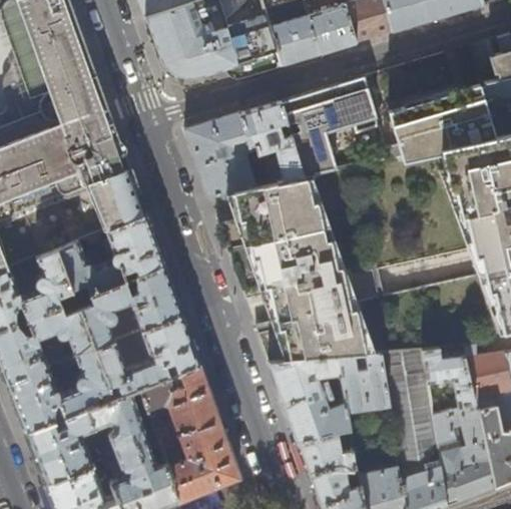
[(0,276),(21,268),(38,261),(59,251),(78,243),(87,240),(98,235),(107,232),(147,216),(147,214),(126,221),(122,209),(117,196),(131,186),(129,165),(121,141),(107,146),(102,132),(116,127),(109,108),(91,57),(72,3),(70,0),(17,0),(11,5),(8,9),(5,14),(5,24),(10,39),(13,47),(11,69),(6,79),(2,89),(2,95),(5,114),(1,118),(0,118),(0,276)]
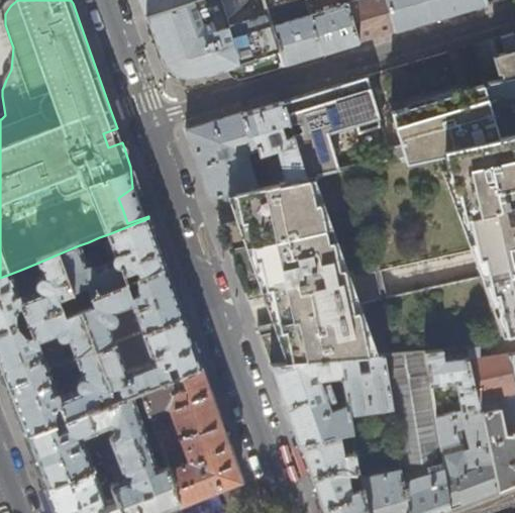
[(209,0),(140,0),(147,20),(209,0)]
